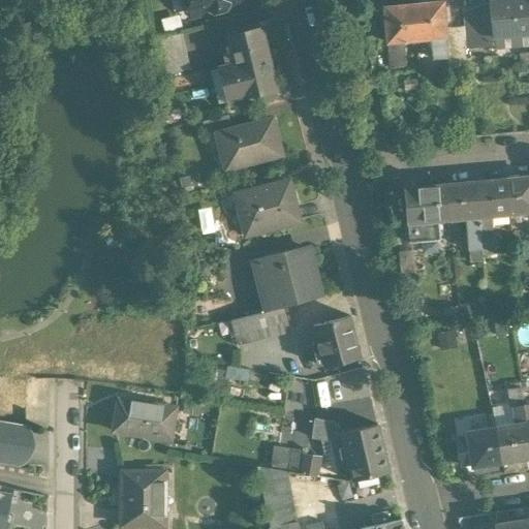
[(188,0),(193,16),(210,11),(215,14),(224,11),(227,6),(252,0),(188,0)]
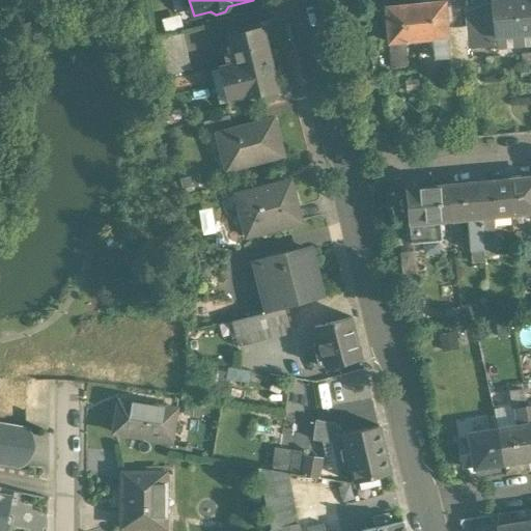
[(530,19),(529,0),(520,0),(494,2),(496,37),(530,33),(530,19)]
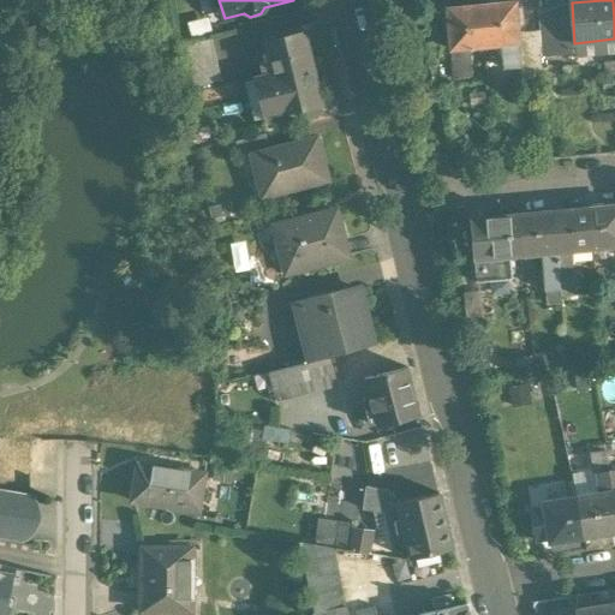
[(572,3),(537,16),(538,31),(539,57),(575,55),(574,43),(572,3)]
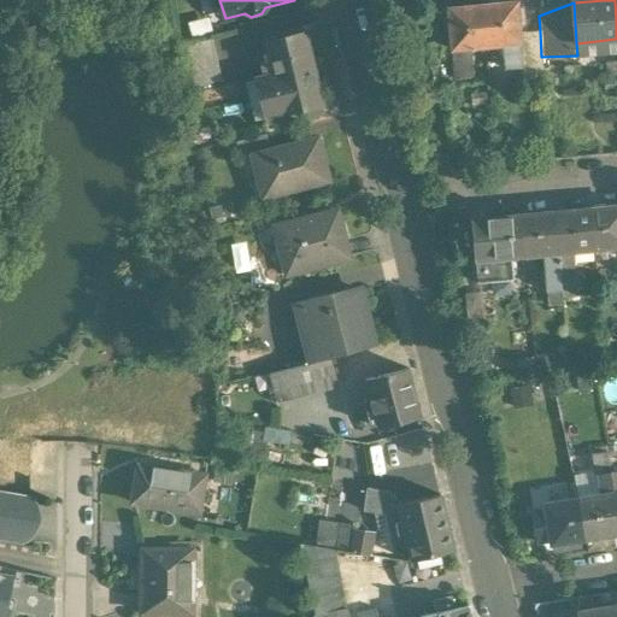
[(515,4),(481,6),(485,47),(501,45),(517,43),(518,43),(518,34),(517,25),(523,25),(522,7),(516,7),(515,4)]
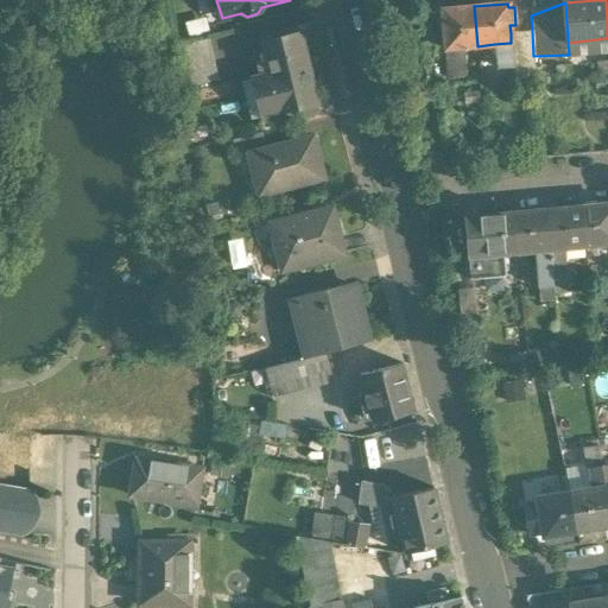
[(474,6),(441,10),(441,11),(435,12),(436,32),(443,32),(444,49),(461,48),(477,46),(474,6)]
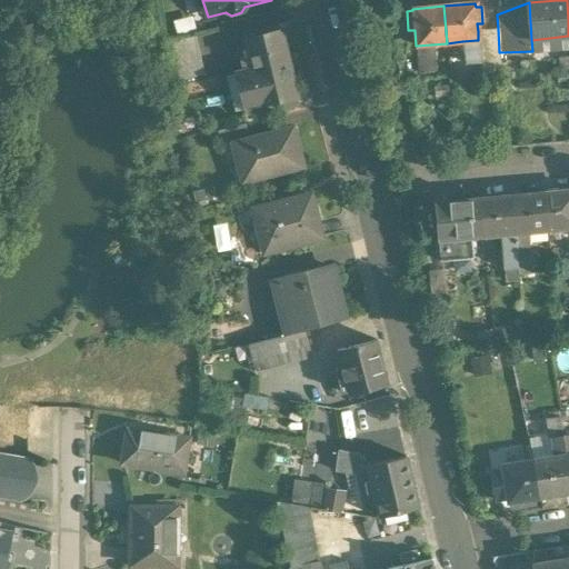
[(278,23),(255,30),(256,37),(280,31),(278,23)]
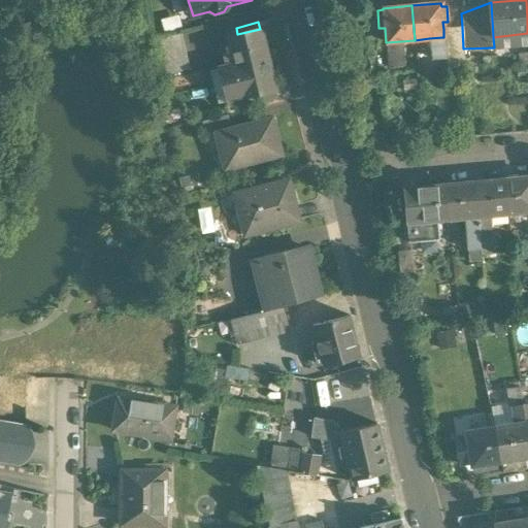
[(462,27),(443,29),(443,37),(442,37),(444,58),(446,70),(464,69),(463,48),(462,27)]
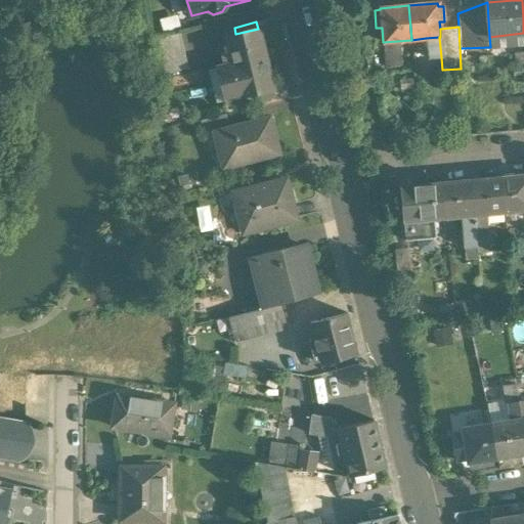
[(235,34),(226,36),(230,52),(262,44),(258,29),(235,34)]
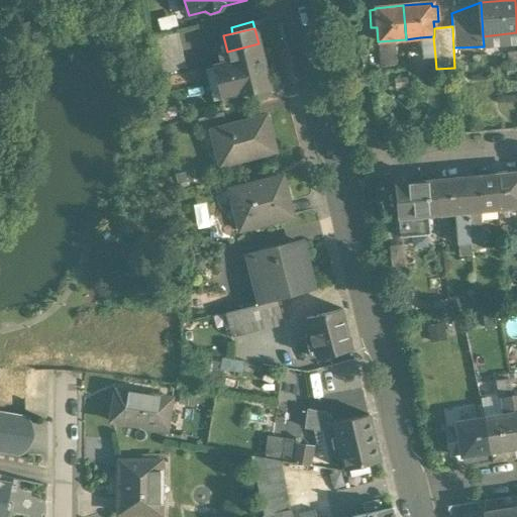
[(177,33),(153,39),(163,74),(186,68),(177,33)]
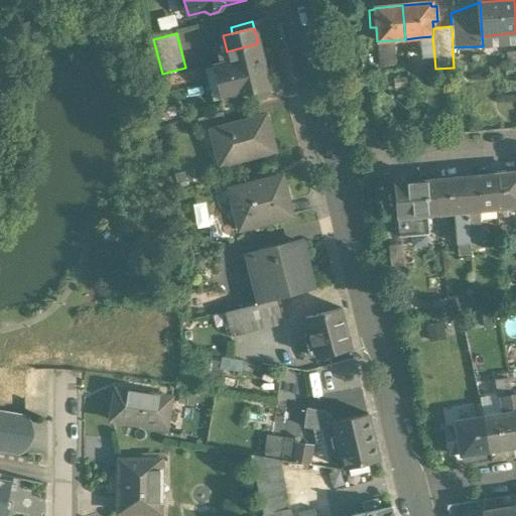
[(432,36),(419,37),(421,58),(434,56),(432,36)]
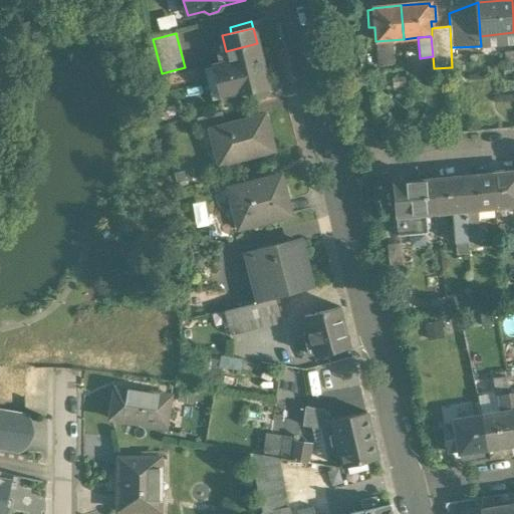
[(390,40),(375,41),(377,66),(392,64),(390,40)]
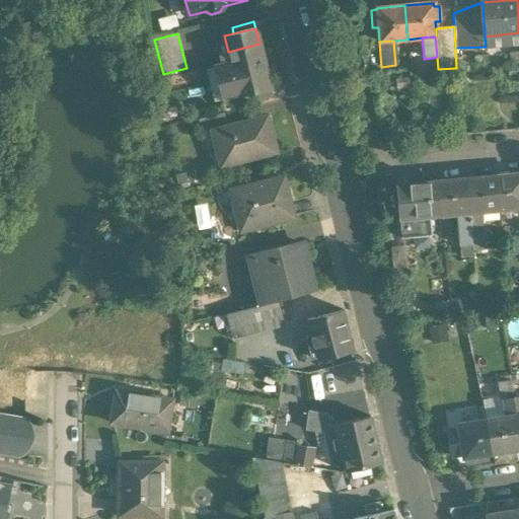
[(260,44),(228,52),(231,65),(239,95),(249,93),(251,99),(263,96),(262,90),(270,88),(260,44)]
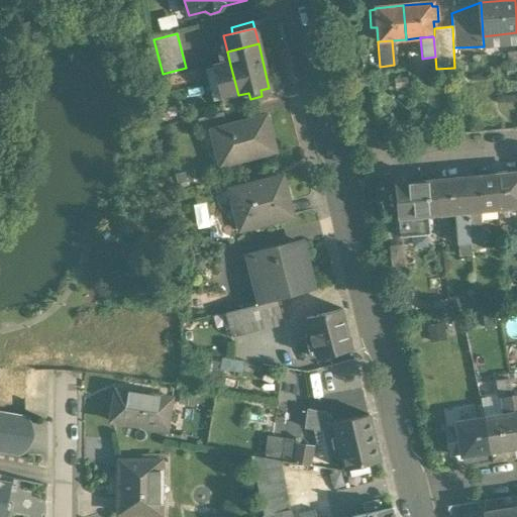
[(227,52),(218,54),(222,67),(230,65),(227,52)]
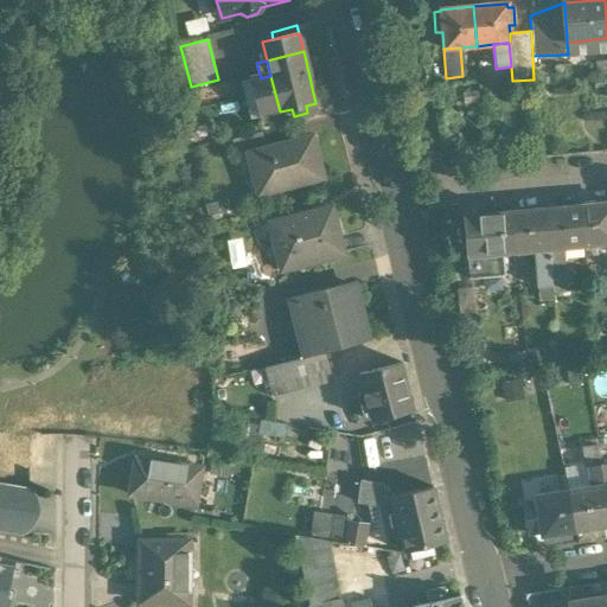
[(606,62),(587,64),(587,71),(592,71),(592,75),(606,72),(606,62)]
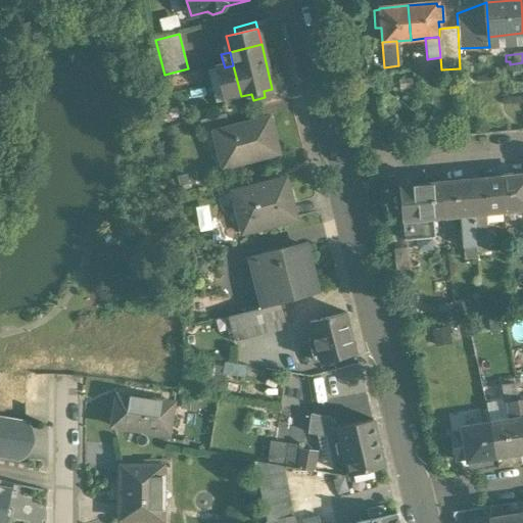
[(197,137),(212,134),(233,129),(233,127),(230,114),(193,124),(197,137)]
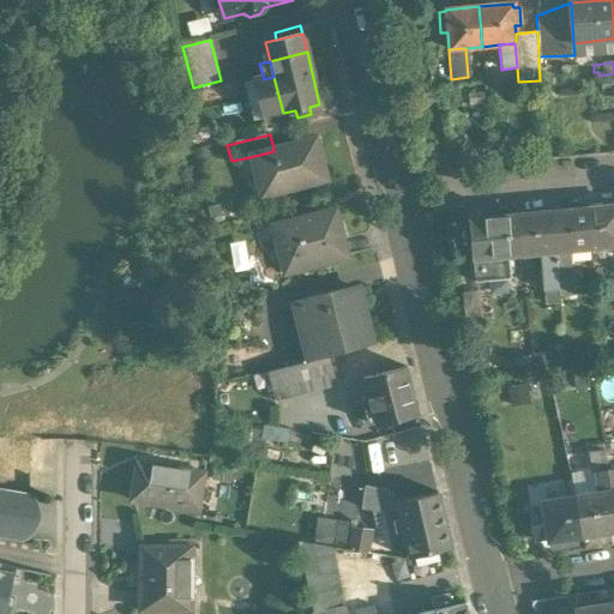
[(315,140),(286,148),(284,145),(274,149),(274,151),(250,157),(260,198),(325,181),(315,140)]
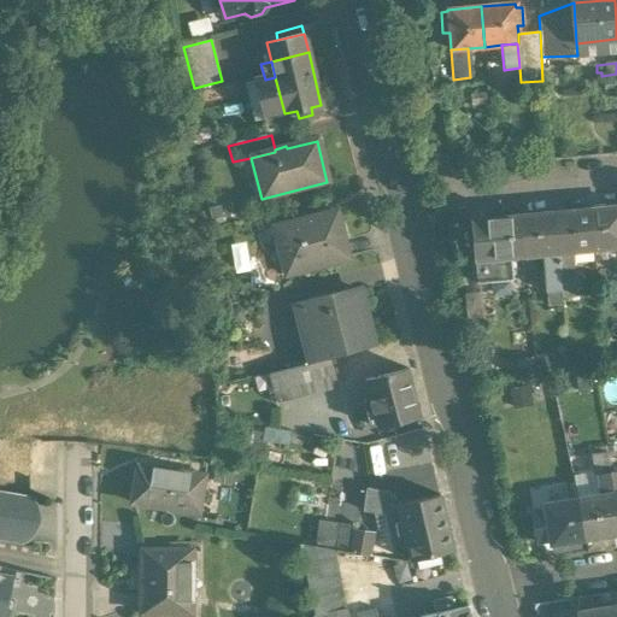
[(616,207),(591,210),(591,211),(594,251),(616,247),(616,207)]
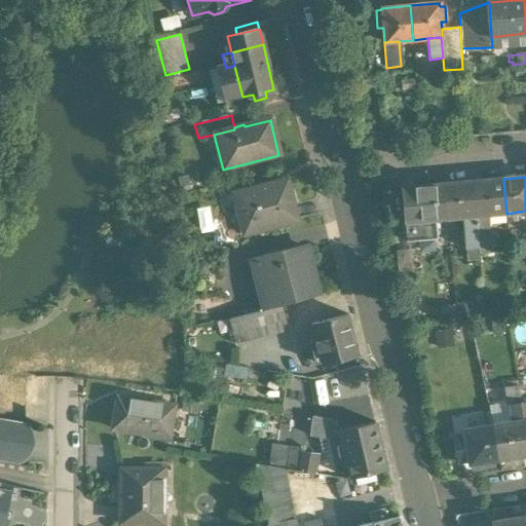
[(286,180),(237,192),(248,234),(295,221),(286,180)]
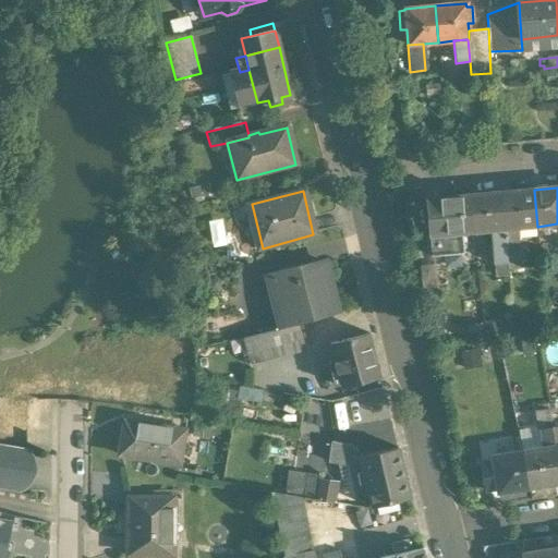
[(534,191),(501,194),(505,229),(517,228),(537,227),(534,191)]
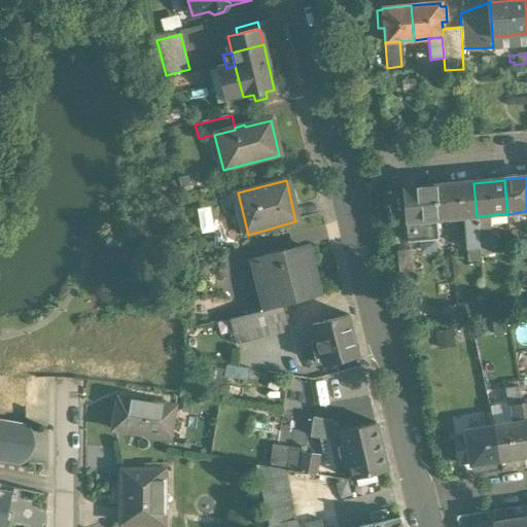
[(473,183),(444,185),(446,219),(465,217),(477,216),(473,183)]
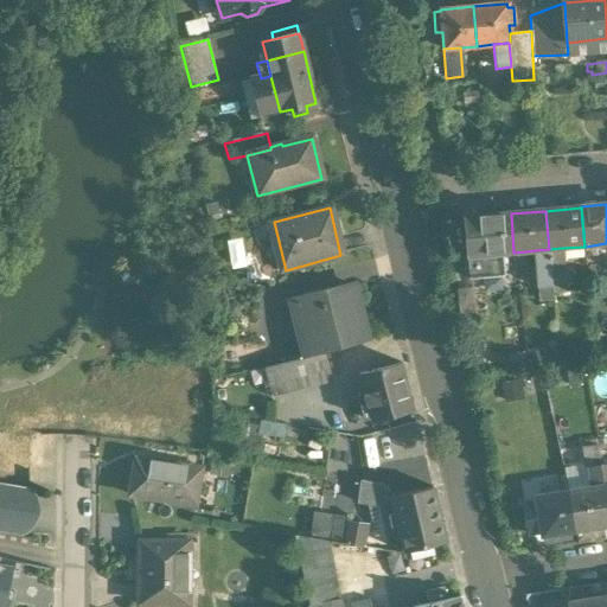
[(511,212),(478,216),(480,250),(480,255),(502,254),(513,253),(511,213),(511,212)]
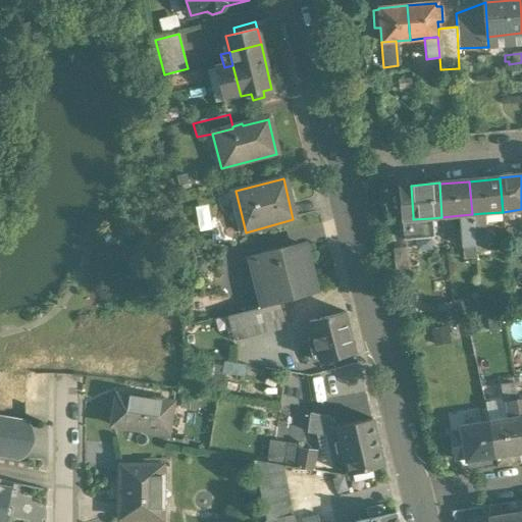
[(411,186),(400,187),(402,216),(413,215),(411,186)]
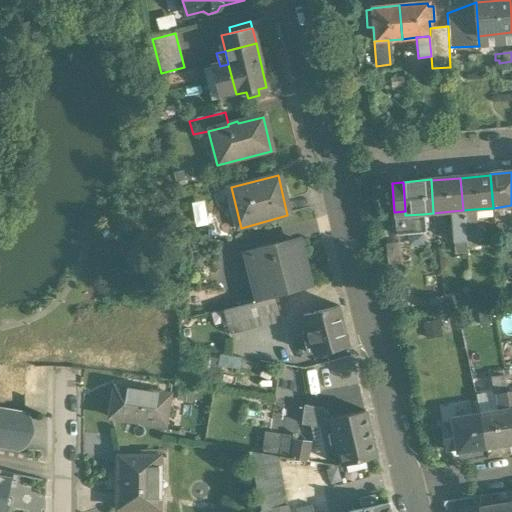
[(474,209),(463,210),(464,228),(471,228),(475,227),(474,209)]
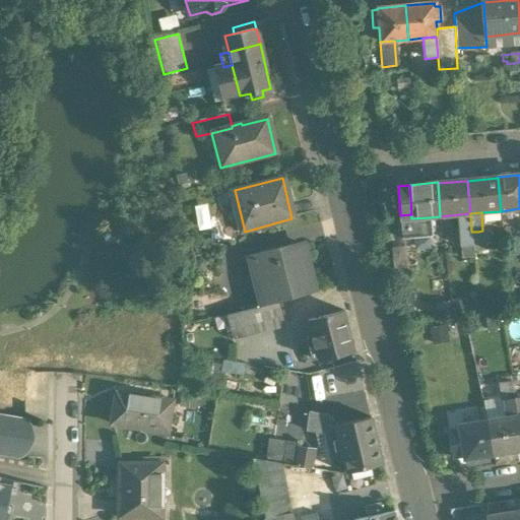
[(470,213),(459,214),(460,233),(471,232),(470,213)]
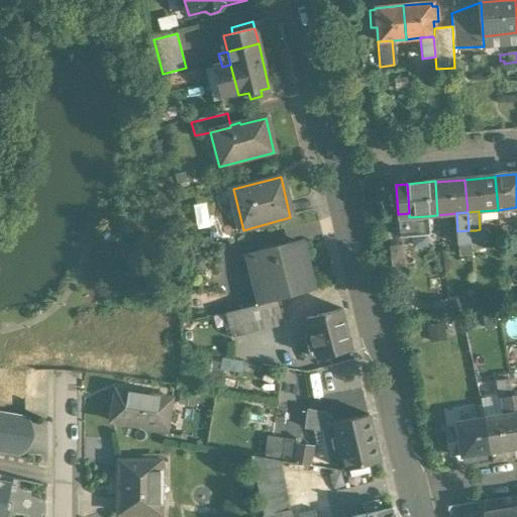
[(409,213),(398,214),(399,238),(428,236),(427,216),(409,217),(409,213)]
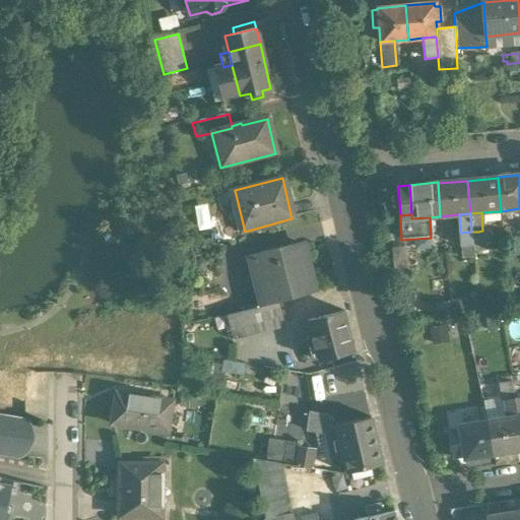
[(471,232),(460,233),(461,245),(472,244),(471,232)]
